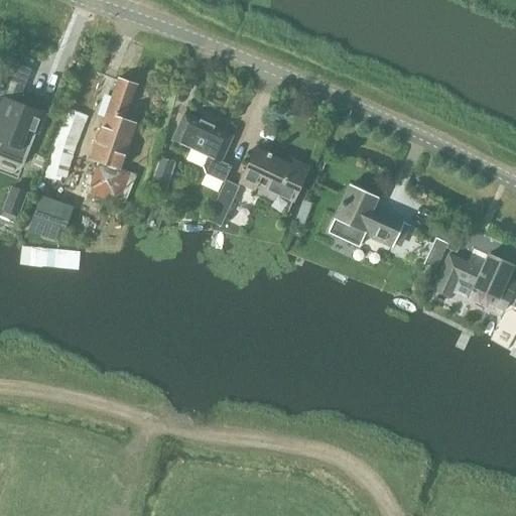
[(0,157),(23,166),(43,113),(18,103),(30,71),(9,61),(0,83),(8,86),(0,107),(0,142),(1,143),(0,145),(0,157)]
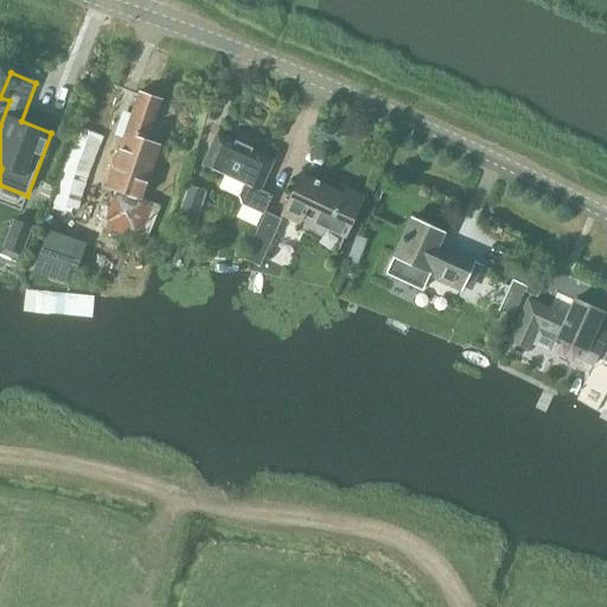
[(106,189),(112,191),(141,202),(145,190),(160,146),(147,141),(161,100),(139,93),(116,157),(109,179),(106,189)]
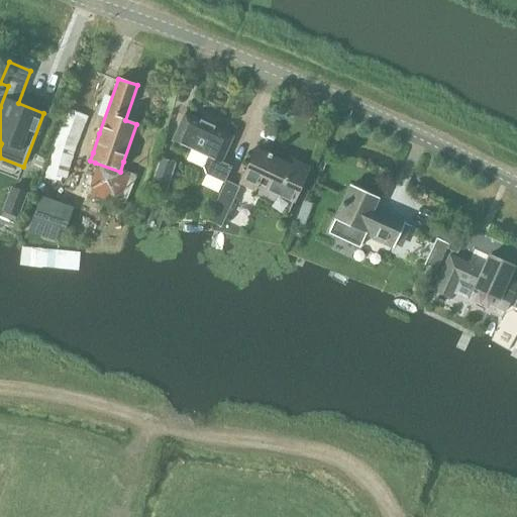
[(212,132),(198,126),(200,122),(185,115),(173,141),(207,158),(203,167),(206,175),(224,184),(225,182),(231,167),(221,163),(232,137),(214,129),(212,132)]
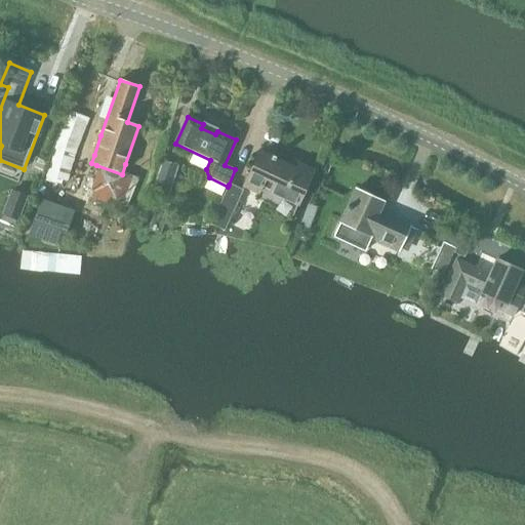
[(65,125),(57,140),(78,147),(84,133),(65,125)]
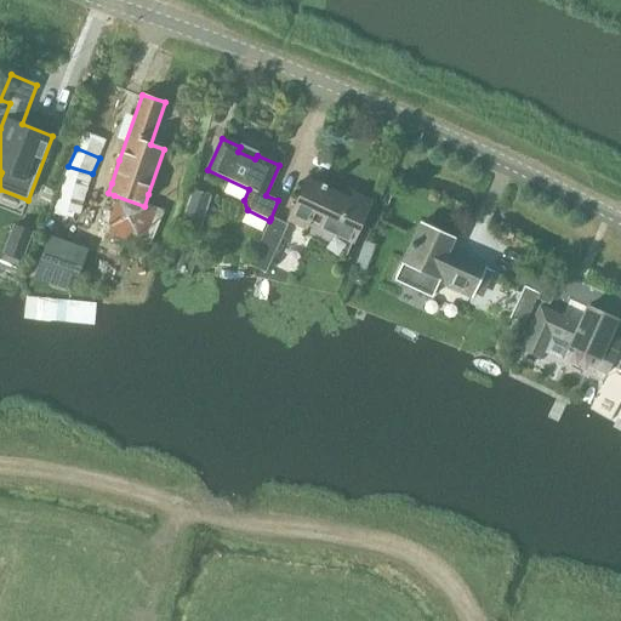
[(322,186),(307,180),(289,221),(307,229),(314,212),(323,217),(318,227),(353,243),(371,201),(353,193),(351,199),(335,192),(332,195),(324,191),(326,186),(323,183),(322,186)]
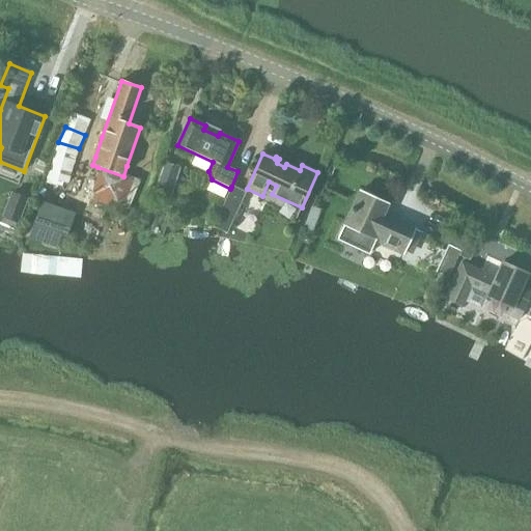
[(52,159),(46,183),(57,186),(62,187),(63,183),(67,184),(74,165),(52,159)]
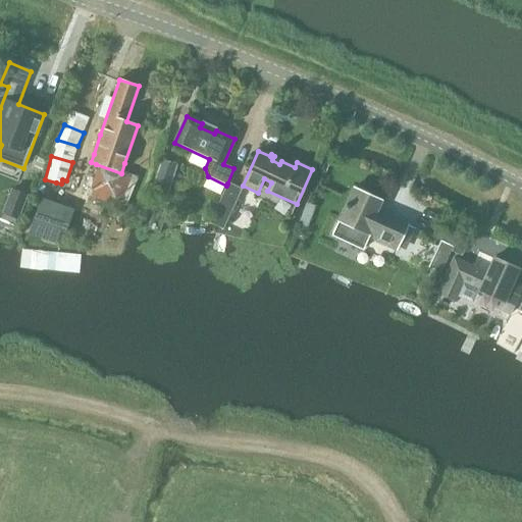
[(175,165),(161,161),(152,191),(166,195),(175,165)]
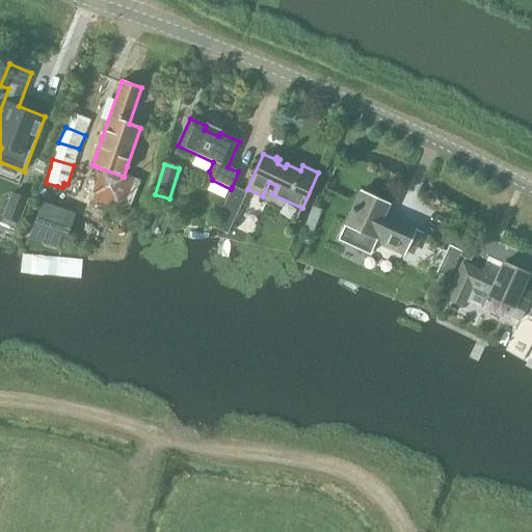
[(98,167),(87,198),(130,214),(140,182),(124,177),(98,167)]
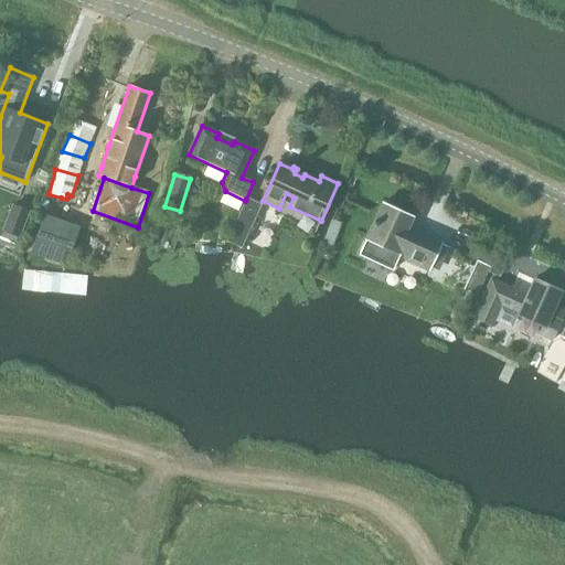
[(243,249),(262,205),(246,199),(245,201),(227,243),(243,249)]
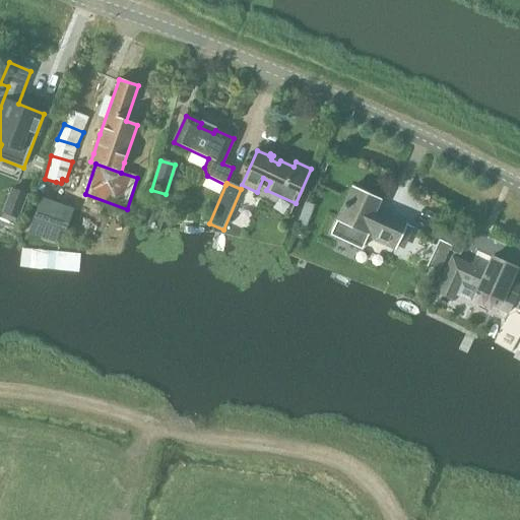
[(18,219),(28,194),(11,188),(2,213),(18,219)]
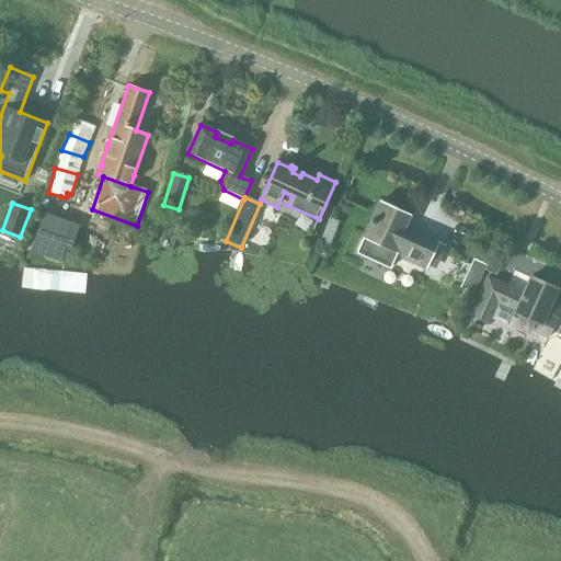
[(425,268),(438,241),(405,226),(410,216),(379,203),(364,238),(357,253),(390,268),(396,255),(425,268)]
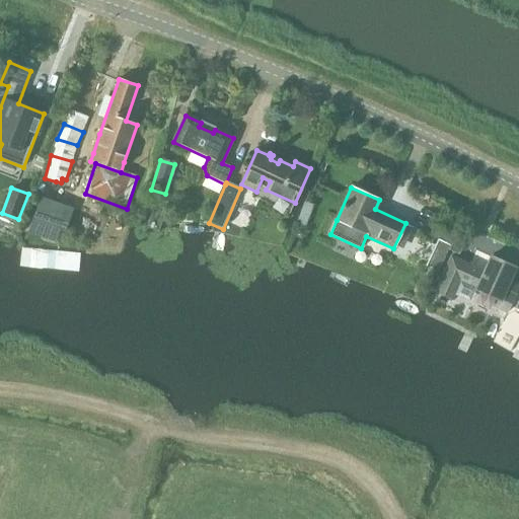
[(438,240),(426,267),(438,272),(450,245),(438,240)]
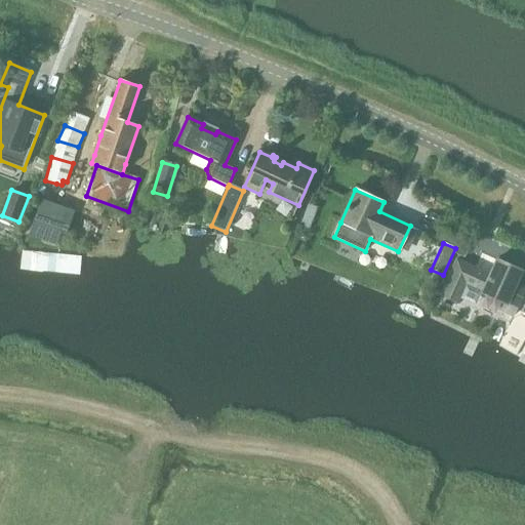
[(456,259),(440,296),(456,304),(466,284),(482,292),(482,293),(506,305),(502,312),(513,317),(524,290),(524,288),(515,284),(521,271),(496,259),(489,277),(483,275),(484,273),(456,259)]
